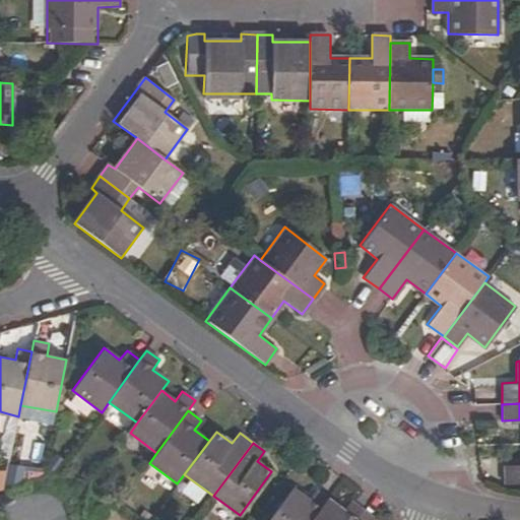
[(519,462),(503,463),(503,483),(519,482),(519,462)]
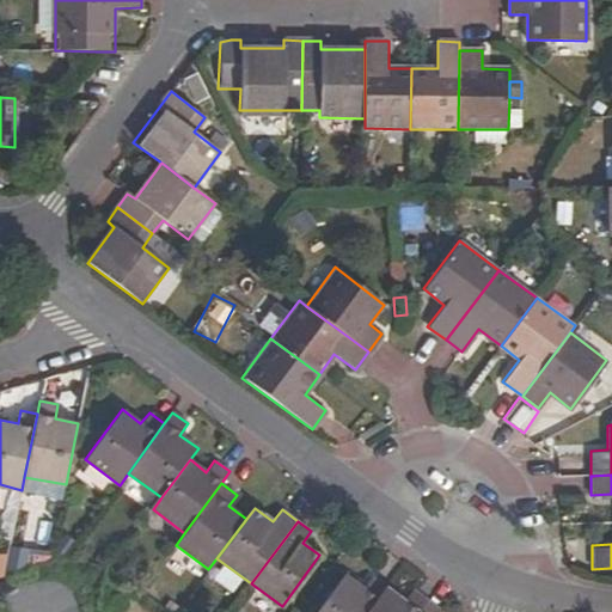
[(314,611),(366,611),(385,587),(371,576),(362,588),(344,574),(314,611)]
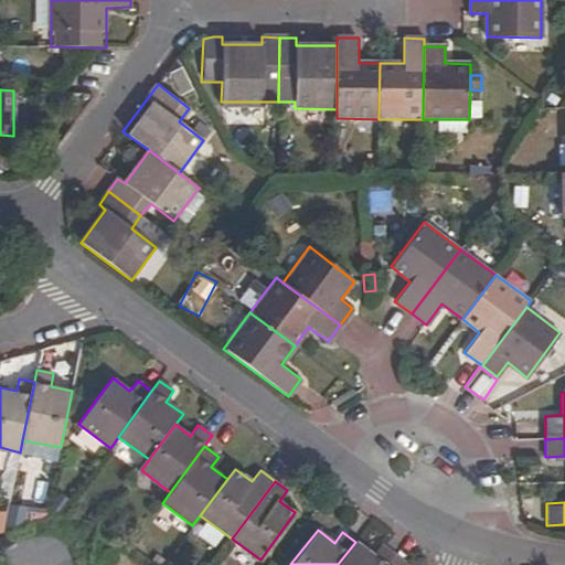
[(338,564),(386,564),(394,554),(381,544),(373,555),(355,542),(338,564)]
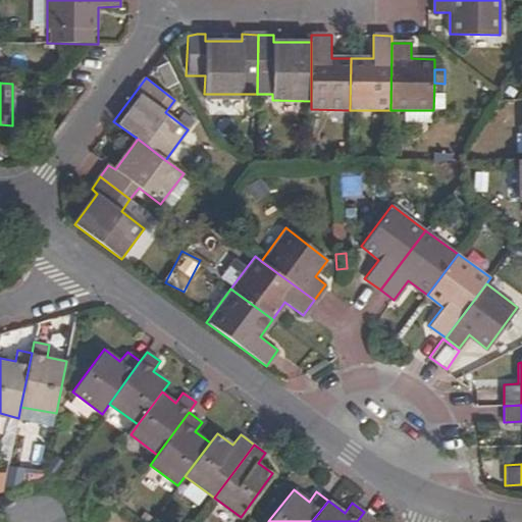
[(364,512),(357,521),(375,521),(376,521),(364,512)]
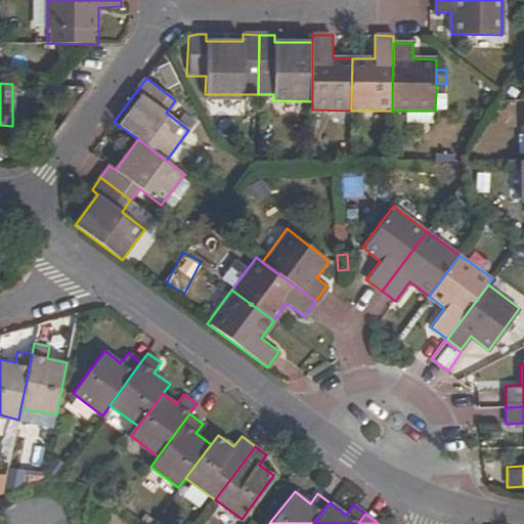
All buildings are outlined.
